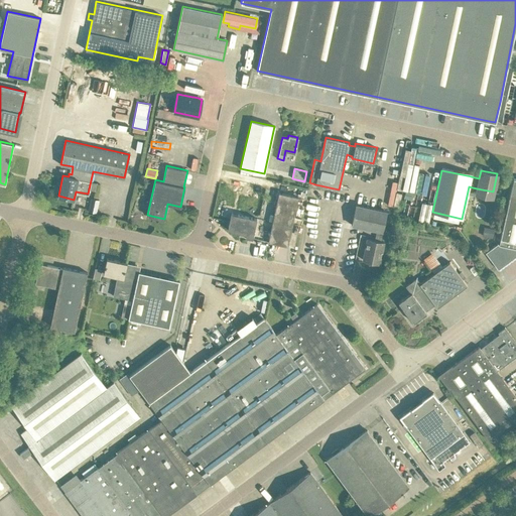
[(515,177),(513,177),(498,244),(497,243),(485,252),(498,268),(515,255),(515,177)]
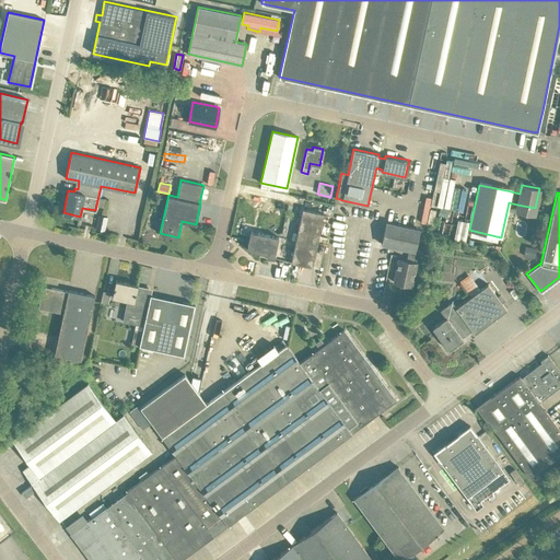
[(291,263),(312,267),(324,213),(302,208),(291,263)]
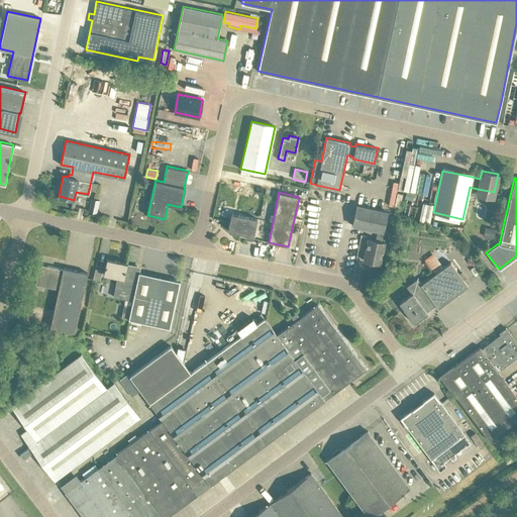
[(364,260),(380,264),(384,241),(381,241),(383,231),(387,211),(355,205),(351,224),(377,230),(375,239),(368,238),(364,260)]
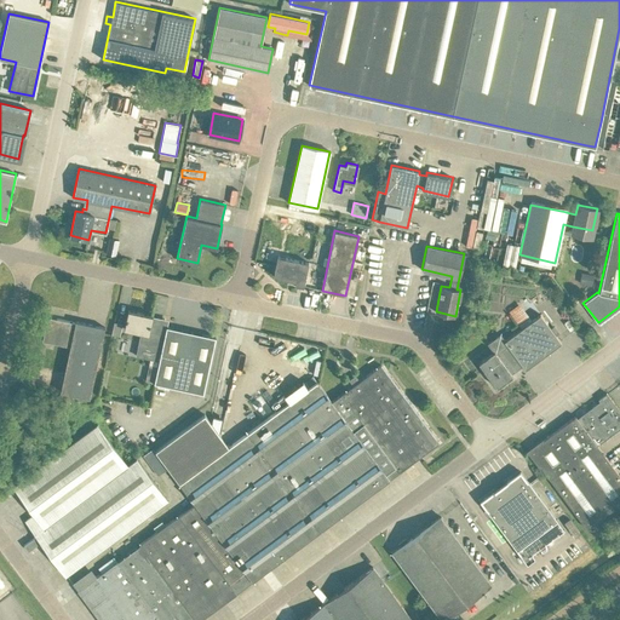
[(294,283),(303,286),(309,262),(277,256),(273,275),(296,280),(294,283)]
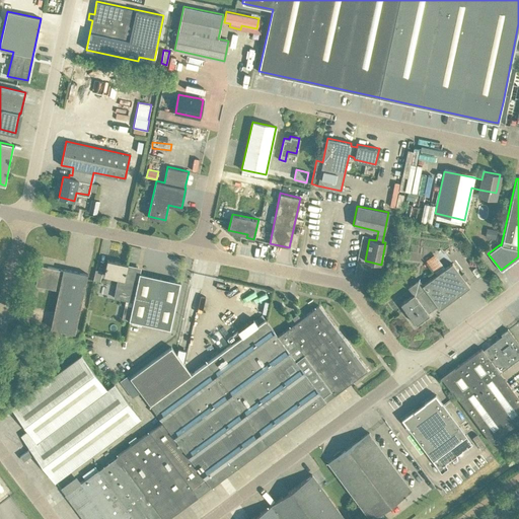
[(485,237),(495,239),(497,230),(487,228),(485,237)]
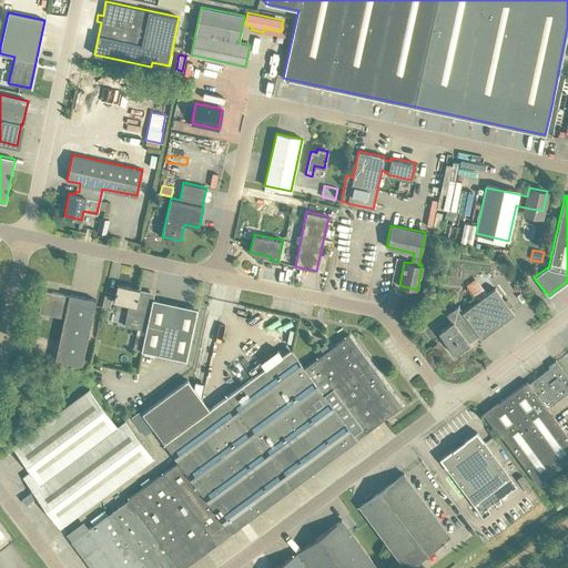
[(452,322),(438,332),(455,354),(469,344),(468,342),(478,334),(480,337),(514,313),(495,287),(487,293),(476,277),(466,285),(477,301),(463,312),(458,306),(447,314),(452,322)]
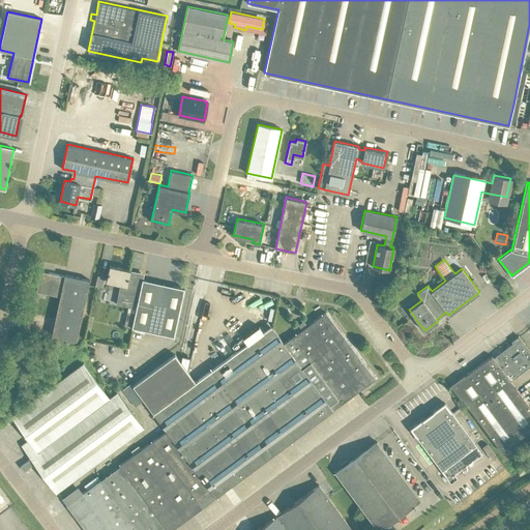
[(130,269),(110,265),(107,281),(120,284),(116,303),(136,307),(131,326),(174,335),(184,288),(142,278),(143,276),(140,271),(130,269)]
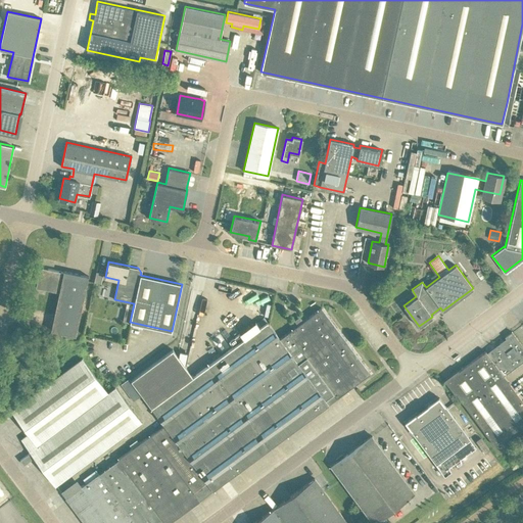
[(51,330),(76,335),(88,276),(63,270),(63,272),(40,267),(36,287),(59,292),(51,330)]
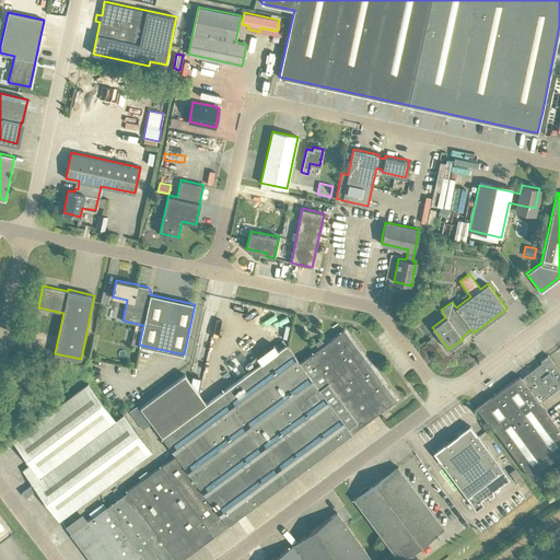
[(111,292),(103,291),(102,299),(108,301),(111,292)]
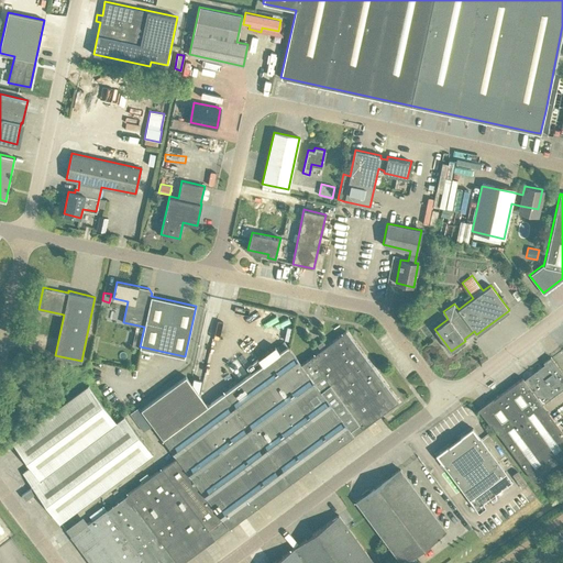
[(127,494),(177,562),(180,562),(214,538),(398,401),(345,331),(327,344),(323,341),(318,345),(320,350),(301,364),(287,345),(261,365),(257,360),(246,367),(251,373),(208,405),(186,375),(141,408),(150,420),(177,456),(127,494)]
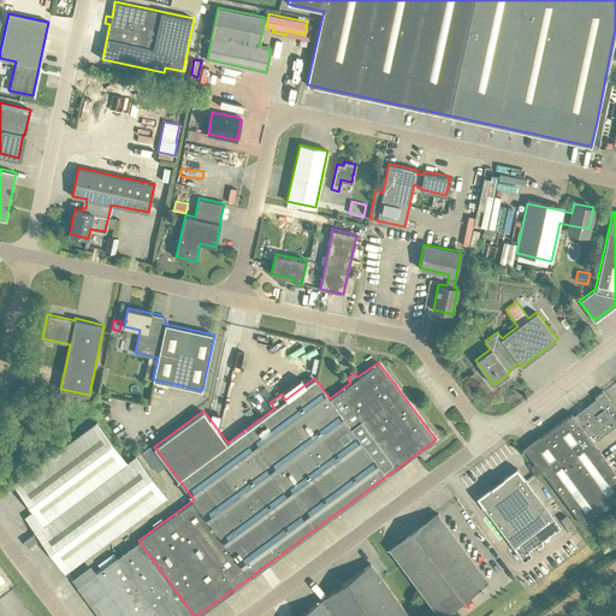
[(537,462),(582,525),(615,499),(615,472),(593,442),(615,424),(615,408),(603,390),(594,396),(596,398),(573,415),(572,413),(532,442),(544,457),(537,462)]
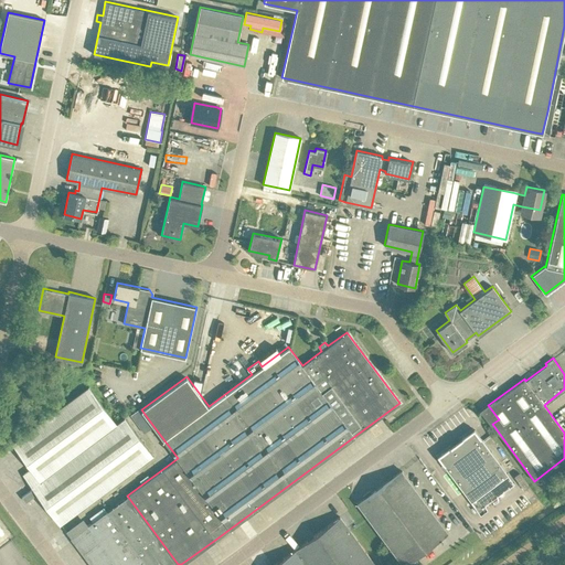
[(32,468),(24,475),(60,523),(151,455),(124,417),(116,424),(88,386),(13,443),(32,468)]
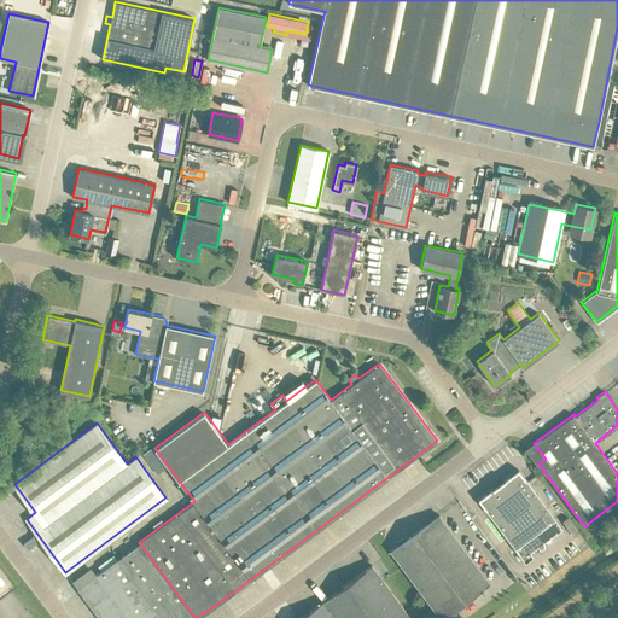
[(155,448),(152,445),(143,453),(155,468),(164,461),(155,448)]
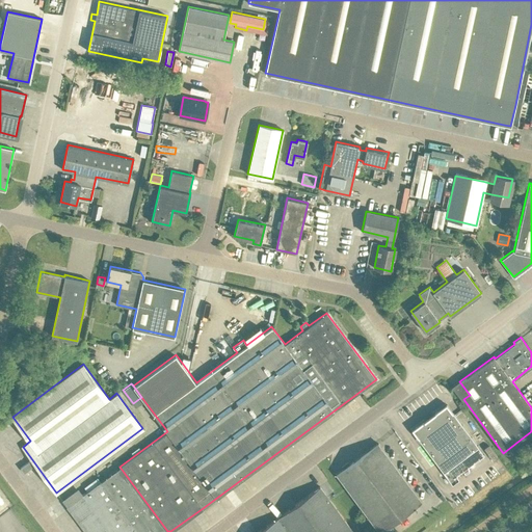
[(450,480),(450,481),(456,476),(456,475),(484,454),(446,404),(411,429),(450,480)]
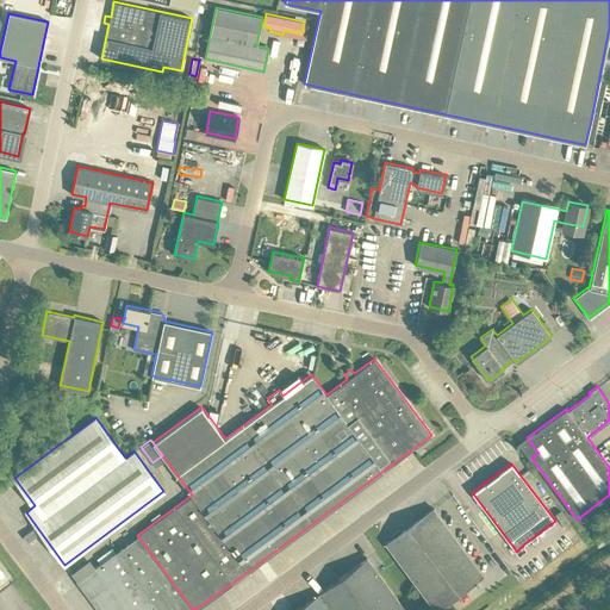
[(385,543),(435,609),(443,609),(450,605),(447,601),(483,574),(434,508),(399,533),(398,530),(392,534),(394,536),(385,543)]
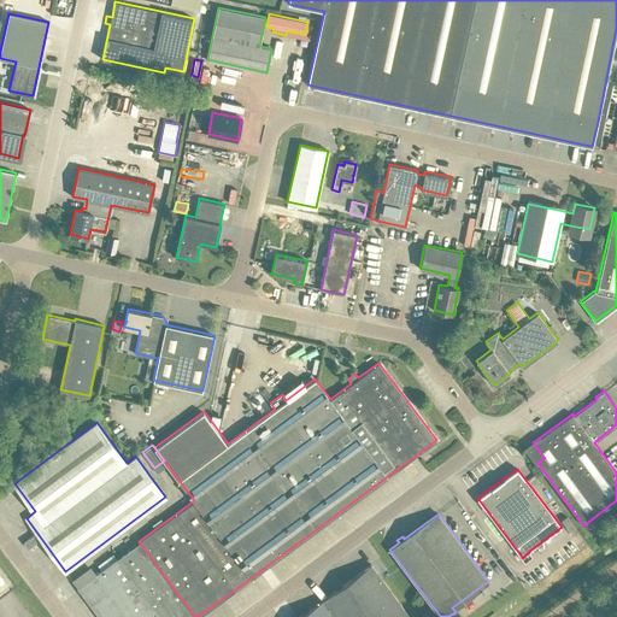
[(562,519),(573,534),(577,530),(566,516),(562,519)]
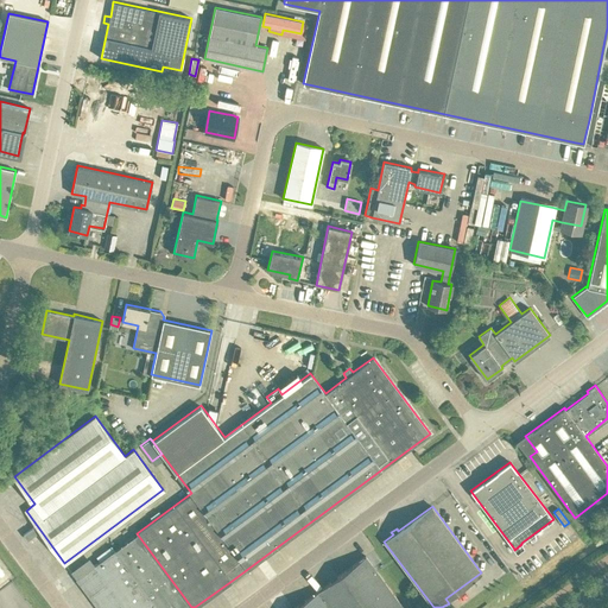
[(191,607),(137,533),(114,550),(76,578),(97,607),(191,607)]
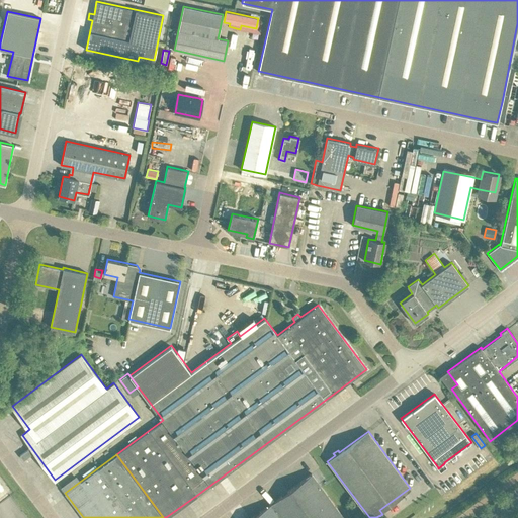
[(250,517),(344,517),(311,473),(250,517)]
